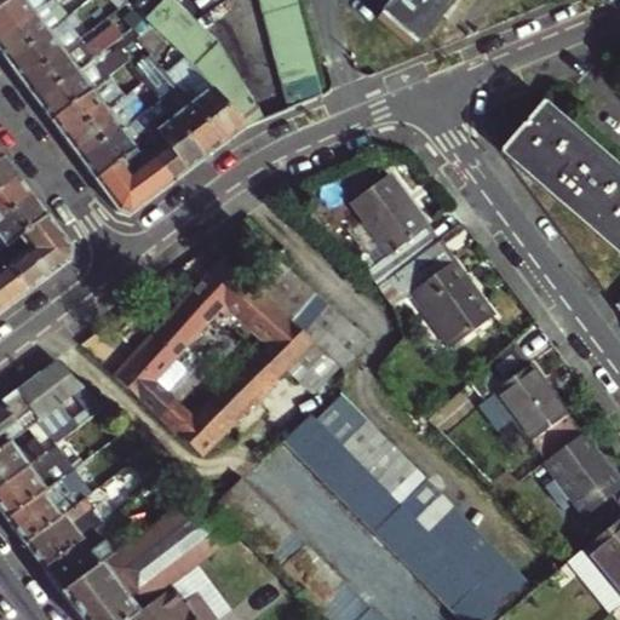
[(0,39),(33,13),(22,0),(10,0),(0,7),(0,39)]
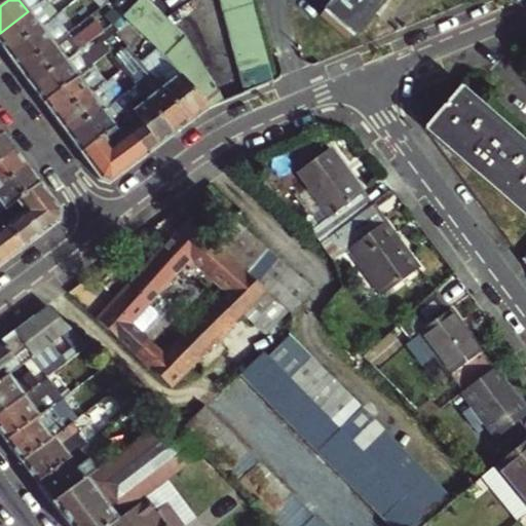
[(19,0),(28,11),(43,0),(19,0)]
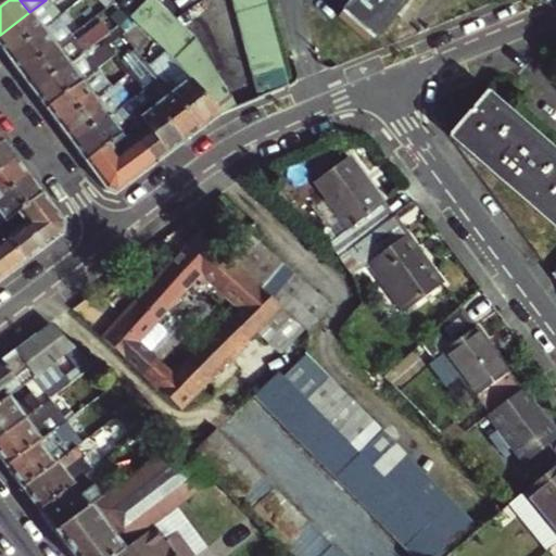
[(109,0),(95,11),(99,16),(114,4),(109,0)]
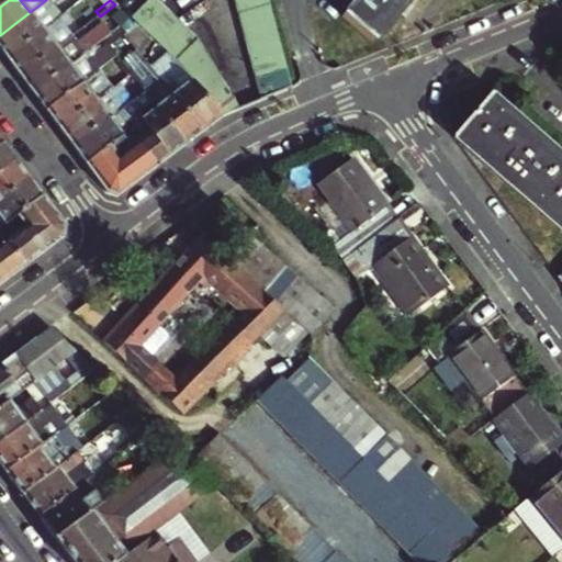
[(235,0),(262,99),(293,87),(269,0),(235,0)]
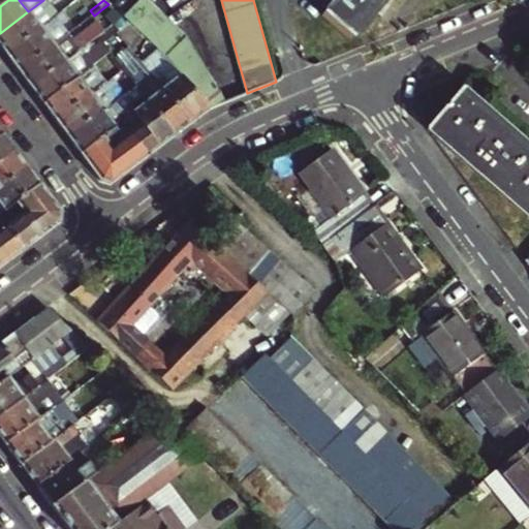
[(336,0),(323,16),(352,40),(385,0),(336,0)]
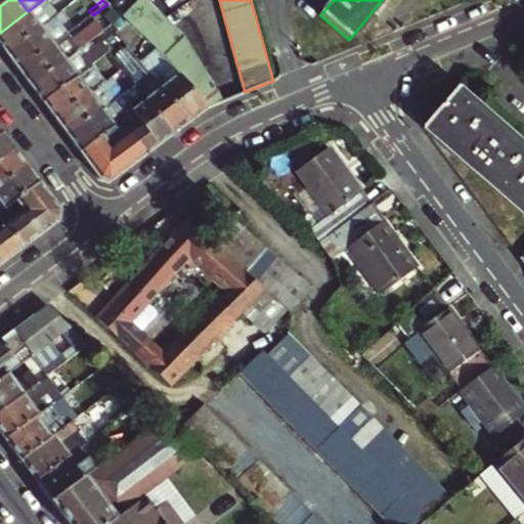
[(6,53),(18,70),(53,45),(47,37),(80,12),(73,3),(40,28),(6,53)]
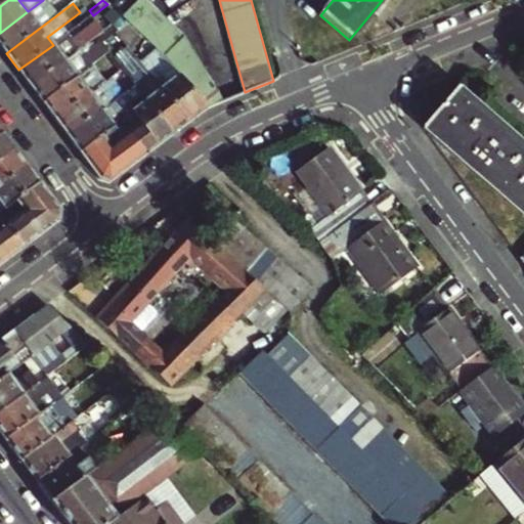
[(96,38),(121,19),(113,10),(95,24),(96,26),(91,30),(96,38)]
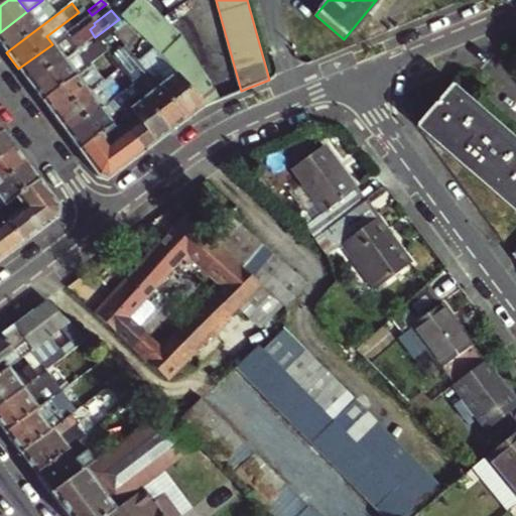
[(0,43),(6,52),(39,27),(27,11),(0,32),(0,43)]
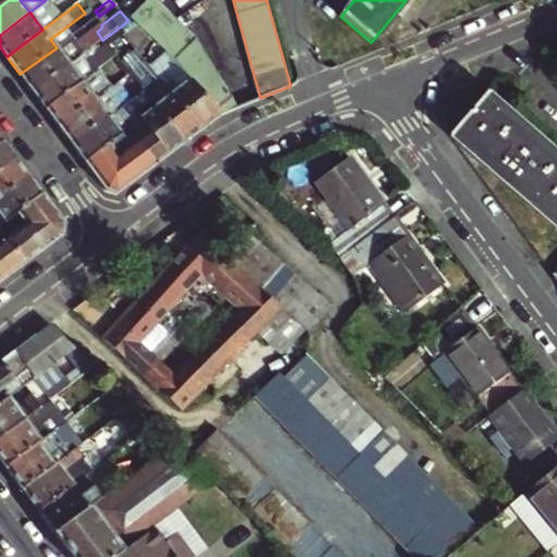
[(123,29),(125,33),(134,26),(131,23),(123,29)]
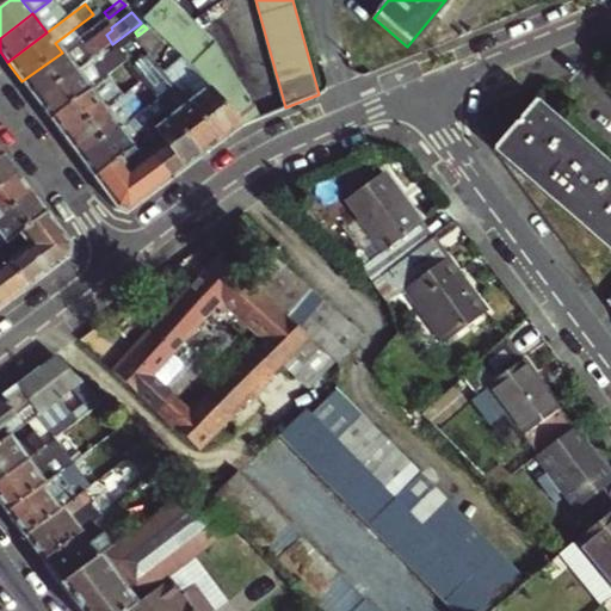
[(84,48),(79,41),(62,53),(22,81),(36,100),(93,59),(102,51),(94,41),(84,48)]
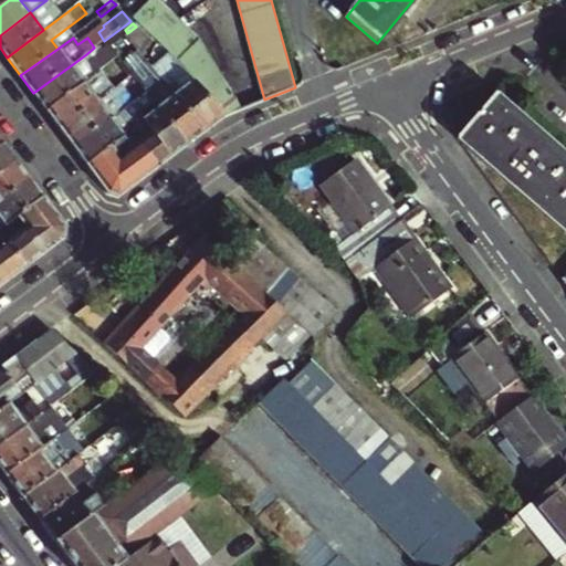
[(46,111),(83,84),(93,77),(107,66),(118,58),(111,46),(92,62),(86,54),(33,93),(46,111)]
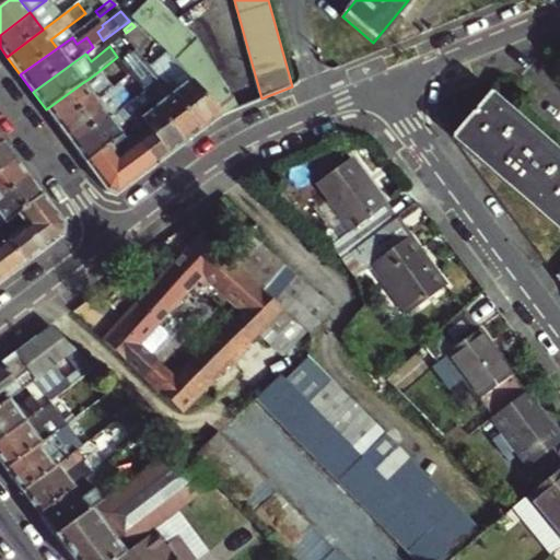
[(201,131),(223,115),(186,71),(165,51),(149,63),(153,68),(163,81),(201,131)]
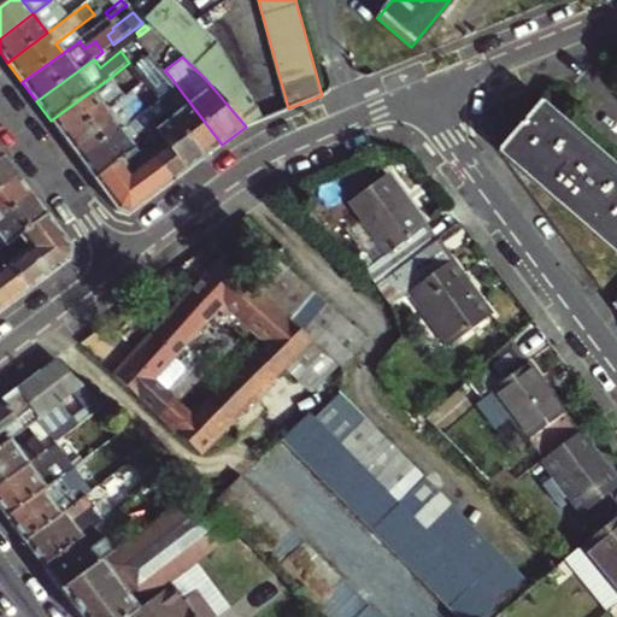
[(142,80),(129,63),(117,72),(130,92),(136,87),(144,82),(142,80)]
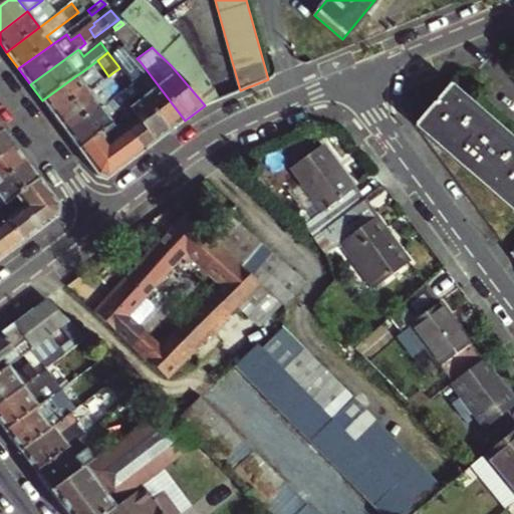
[(134,54),(123,62),(126,67),(121,71),(123,73),(124,74),(141,62),(137,58),(134,54)]
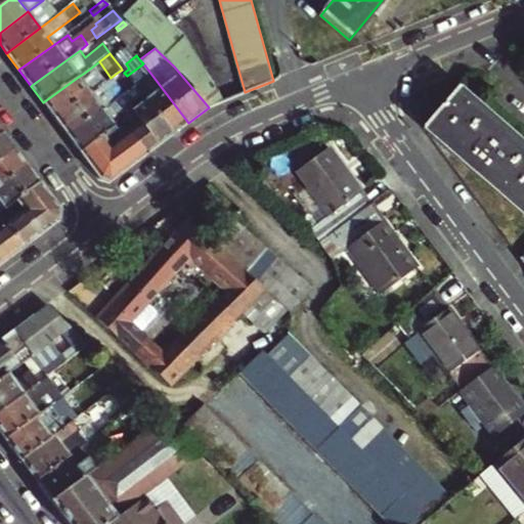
[(129,69),(126,63),(121,68),(122,70),(124,73),(129,69)]
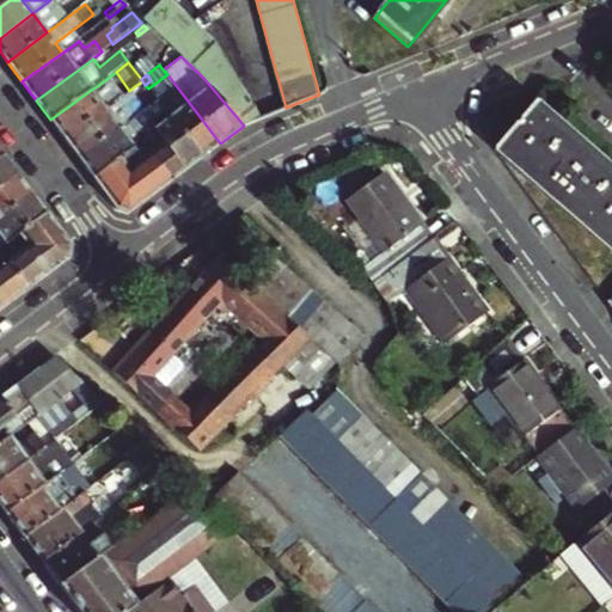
[(220,144),(178,89),(167,74),(148,89),(158,101),(167,112),(171,118),(201,158),(220,144)]
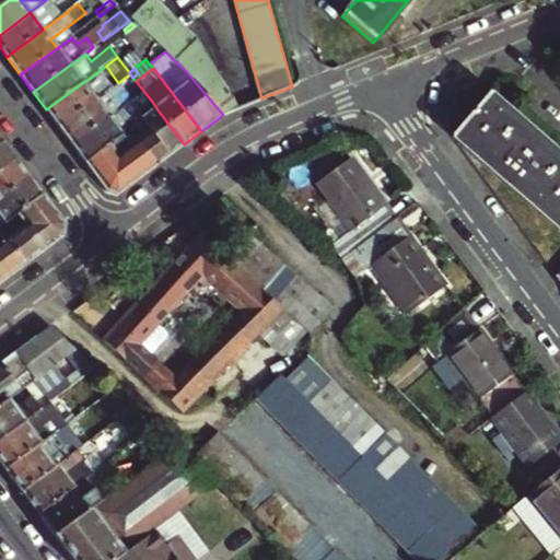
[(130,74),(124,79),(128,85),(135,80),(132,78),(130,74)]
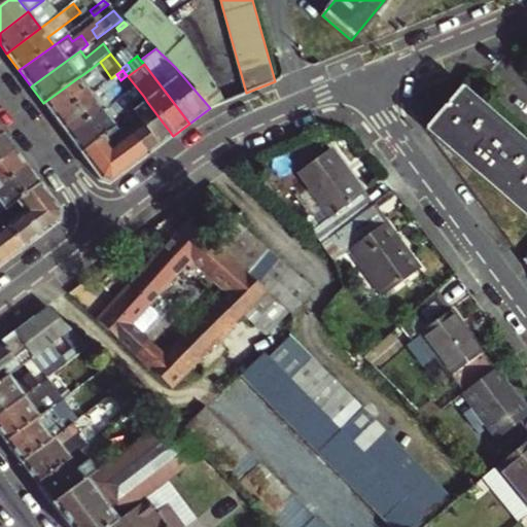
[(98,88),(94,81),(86,72),(77,78),(90,95),(98,88)]
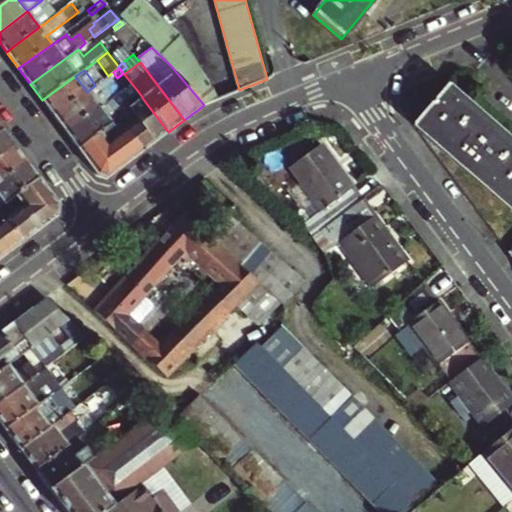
[(132,84),(124,74),(123,73),(117,78),(125,89),(132,84)]
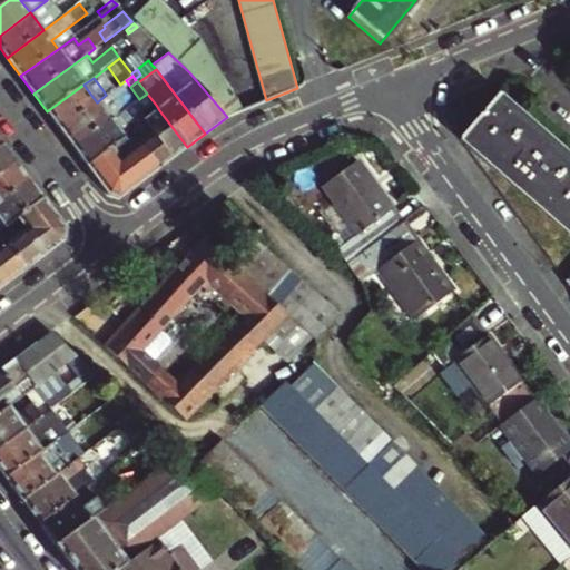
[(97,102),(84,85),(47,111),(58,126),(60,129),(97,102)]
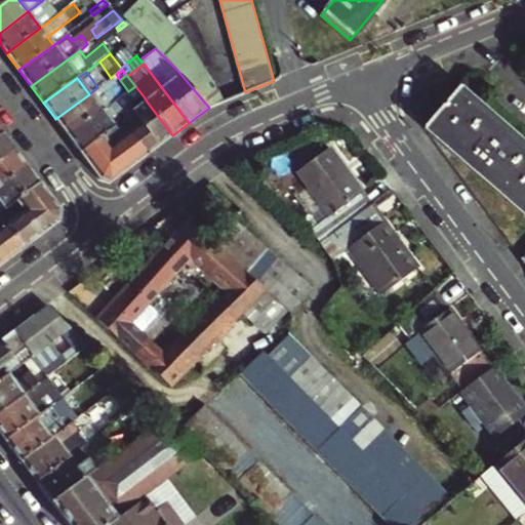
[(98,87),(103,83),(98,78),(93,81),(97,87),(98,87)]
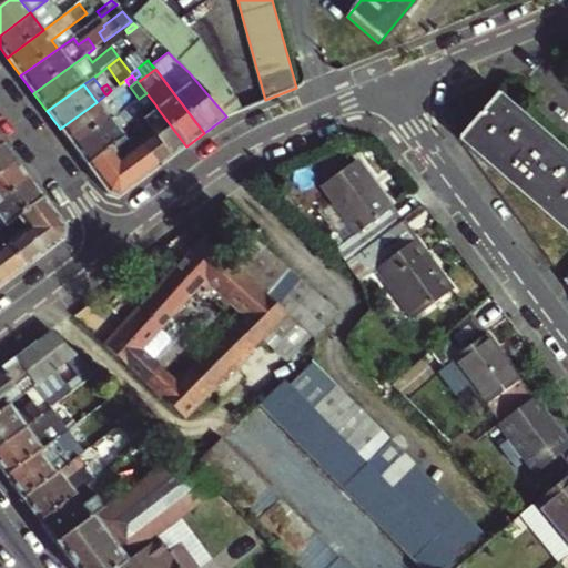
[(107,94),(120,112),(133,103),(119,85),(111,90),(107,94)]
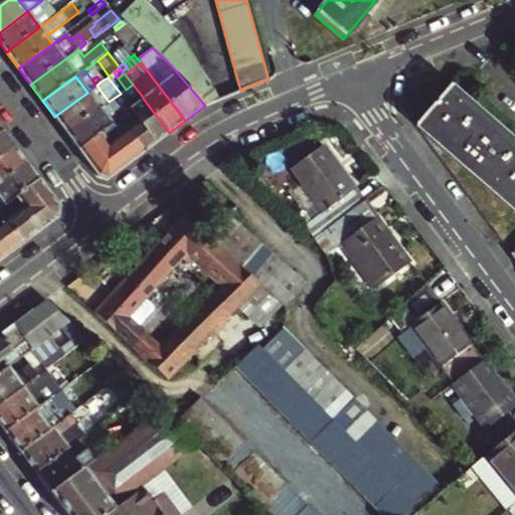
[(109,102),(100,109),(66,133),(78,149),(119,119),(118,113),(127,106),(141,95),(133,84),(126,90),(121,94),(109,102)]
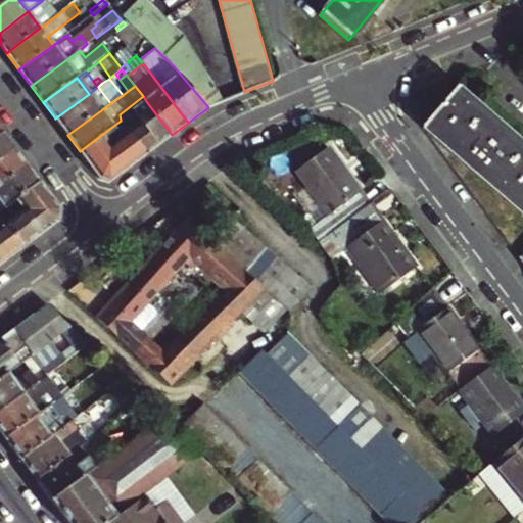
[(97,87),(89,94),(101,110),(110,103),(98,87),(97,87)]
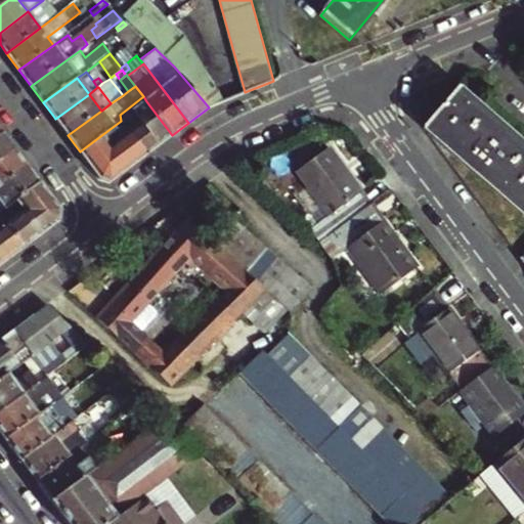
[(523,151),(453,92),(424,127),(523,214),(523,258),(522,260),(523,262),(523,151)]
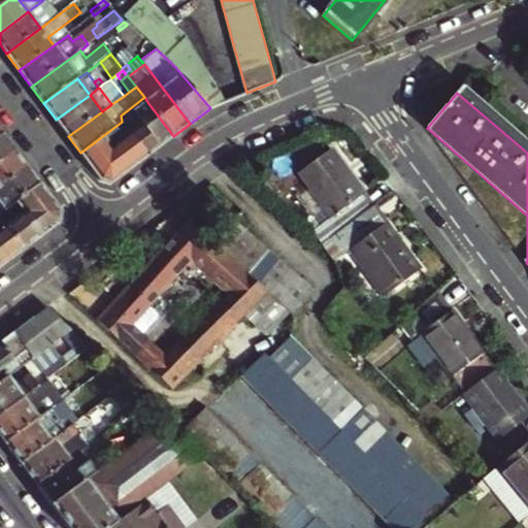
[(68,136),(102,111),(90,95),(56,120),(68,136)]
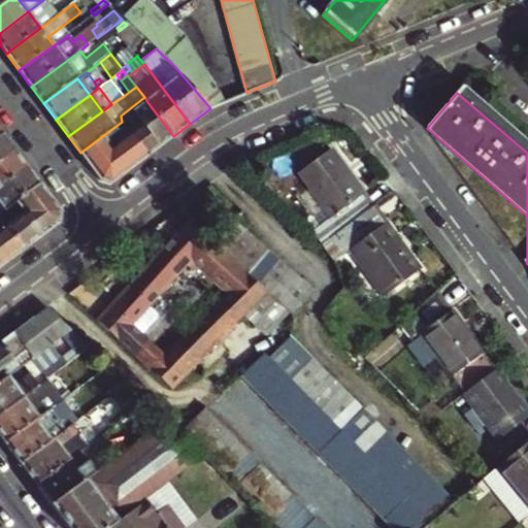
[(173,136),(147,102),(133,113),(130,108),(121,116),(122,122),(126,119),(129,124),(124,127),(129,135),(131,134),(149,155),(173,136)]
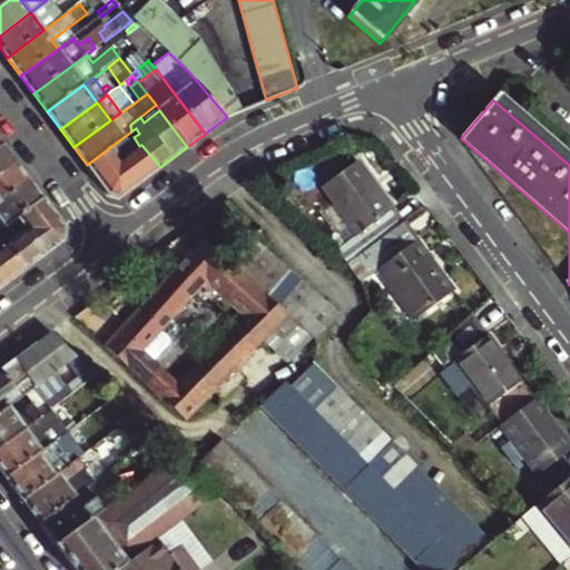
[(87,165),(100,183),(137,155),(134,150),(139,146),(134,137),(139,134),(136,128),(131,131),(87,165)]
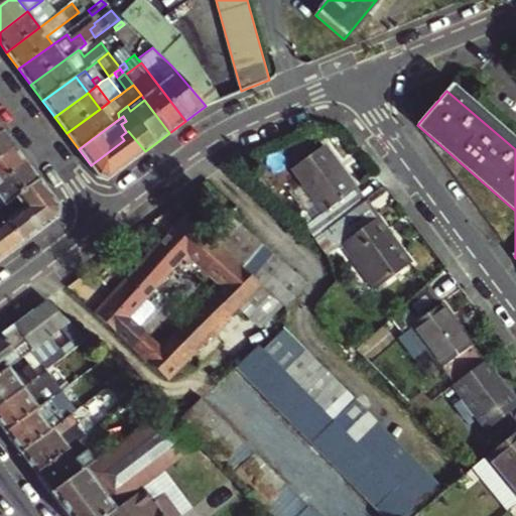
[(0,158),(15,147),(2,131),(0,132),(0,158)]
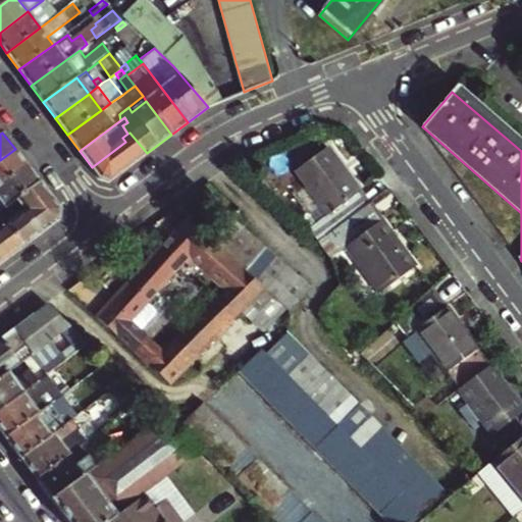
[(125,142),(92,167),(99,177),(110,180),(147,153),(129,133),(127,134),(122,138),(125,142)]
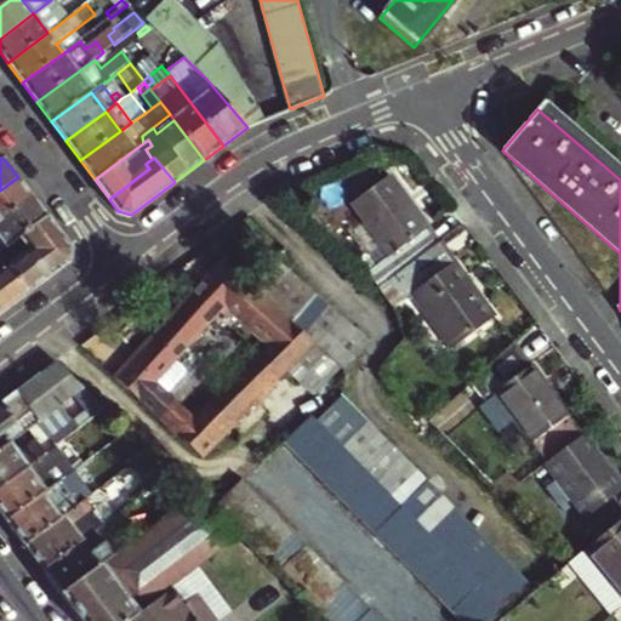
[(443,241),(392,174),(354,201),(393,255),(349,286),(364,300),(443,241)]
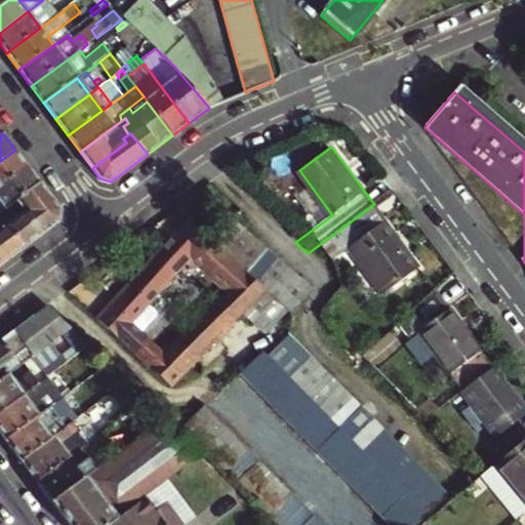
[(15,150),(0,161),(0,188),(28,167),(15,150)]
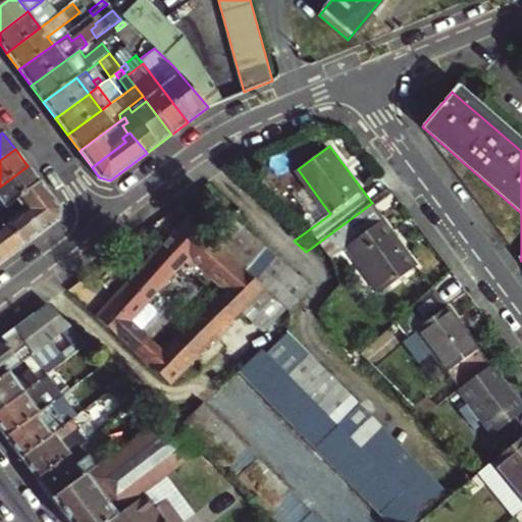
[(28,166),(0,187),(0,211),(9,206),(16,200),(40,183),(28,166)]
